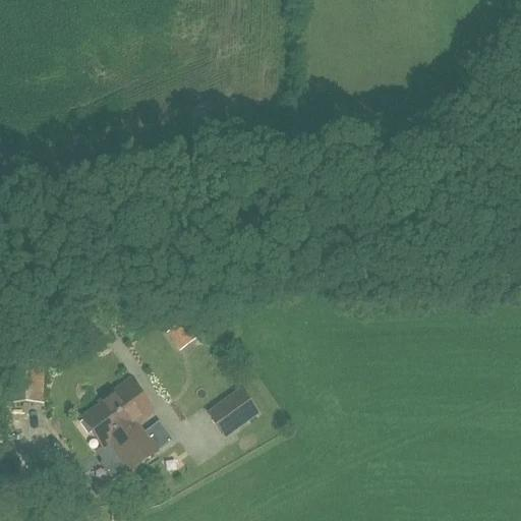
[(181,324),(167,334),(179,351),(193,341),(181,324)]
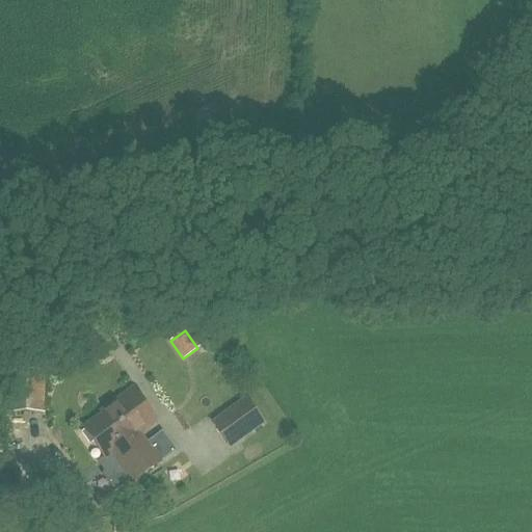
[(7,411),(43,411),(42,371),(7,371),(7,411)]
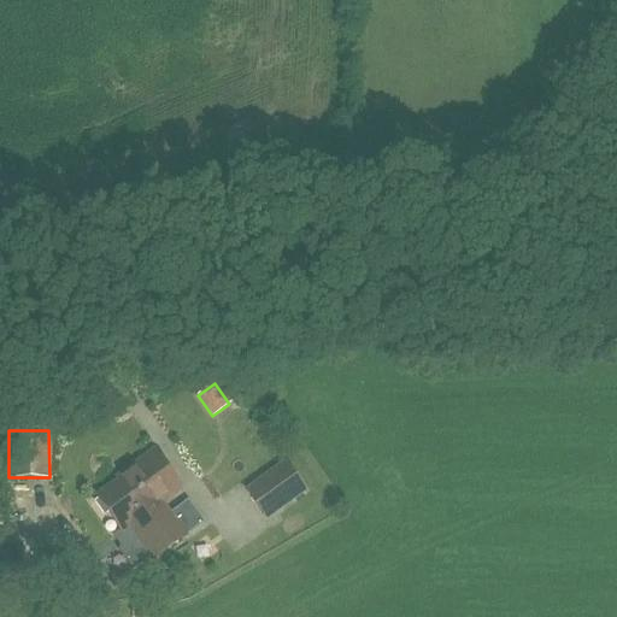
[(124,476),(115,483),(128,500),(131,498),(129,495),(137,489),(148,504),(142,507),(146,512),(128,526),(121,532),(119,529),(112,536),(121,547),(117,550),(121,554),(140,541),(153,558),(203,522),(187,501),(168,515),(159,503),(180,488),(152,452),(123,474),(124,476)]
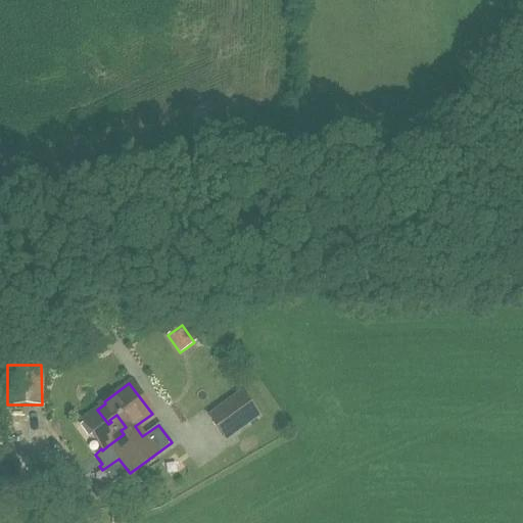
[(240,392),(208,416),(225,439),(256,416),(240,392)]
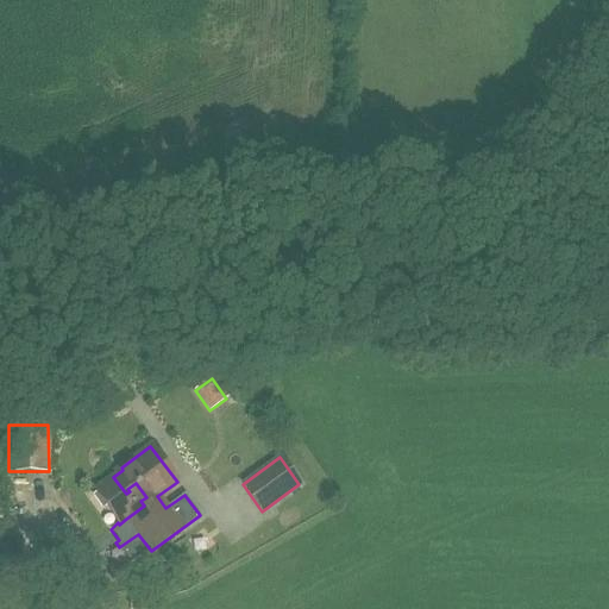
[(119,525),(126,519),(144,506),(140,501),(146,497),(136,483),(127,489),(130,491),(126,494),(113,477),(95,491),(118,522),(119,525)]
